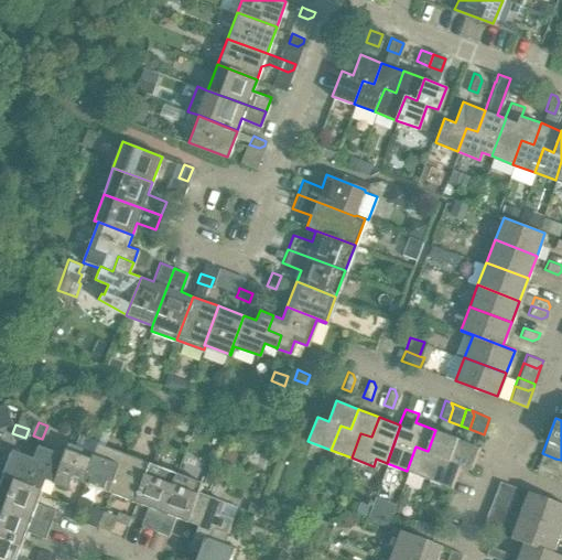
[(449,459),(456,438),(435,430),(428,451),(415,447),(407,471),(429,478),(438,454),(449,459)]
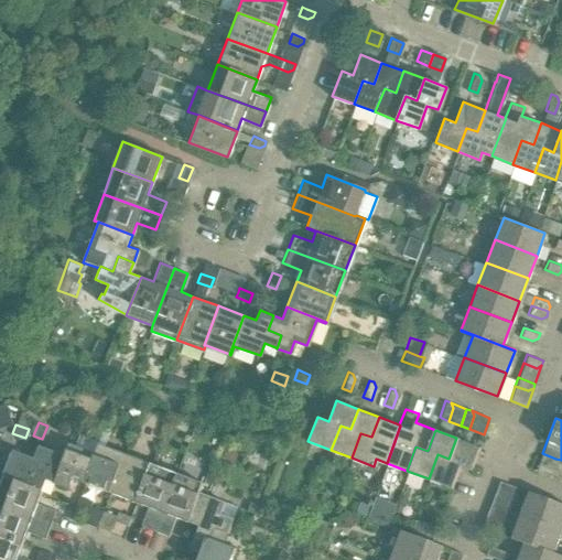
[(469,469),(478,447),(456,438),(449,459),(438,454),(429,478),(450,487),(458,464),(469,469)]
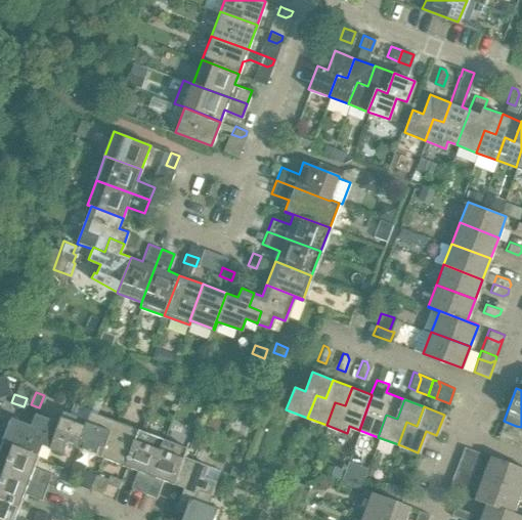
[(78,447),(88,420),(86,419),(62,409),(58,421),(48,417),(43,430),(54,434),(50,447),(62,452),(67,443),(78,447)]
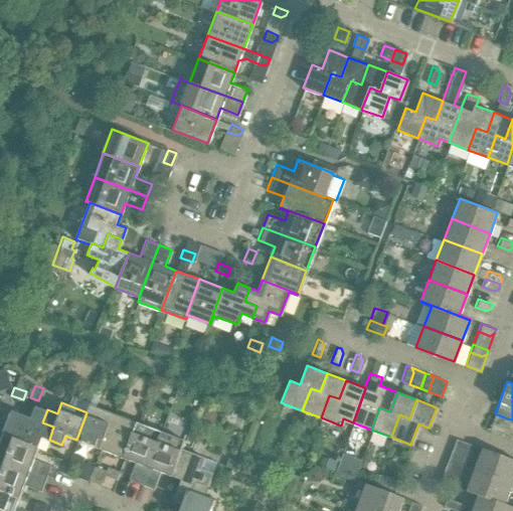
[(100,449),(113,412),(89,403),(84,411),(87,412),(76,440),(100,449)]
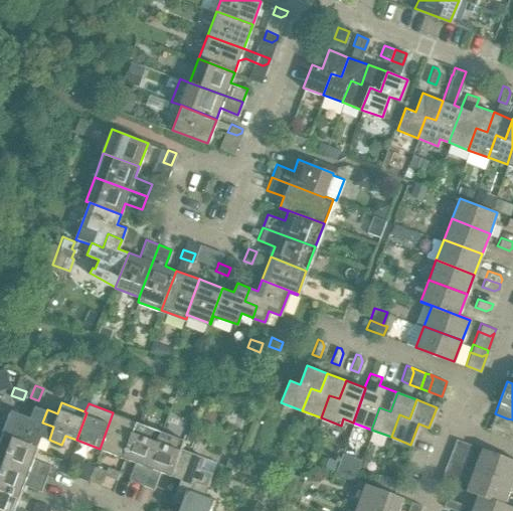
[(42,422),(47,409),(34,405),(30,416),(10,409),(1,433),(10,436),(10,437),(37,447),(41,437),(49,440),(53,427),(42,422)]
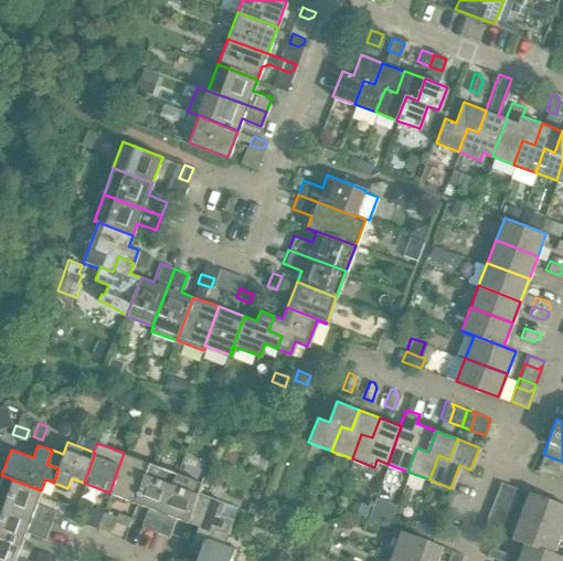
[(136,501),(150,463),(124,453),(109,493),(136,501)]
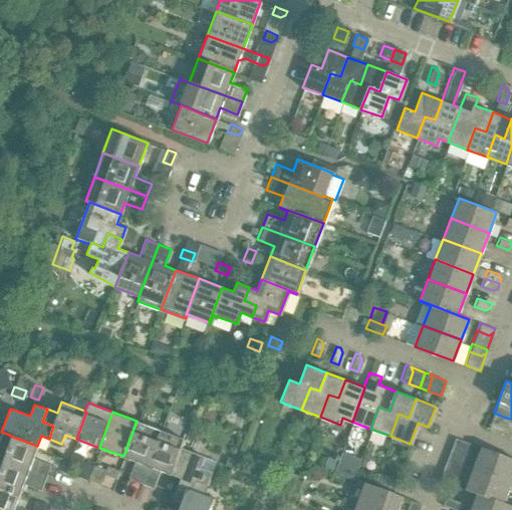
[(508,436),(511,426),(511,419),(506,418),(502,429),(504,434),(508,436)]
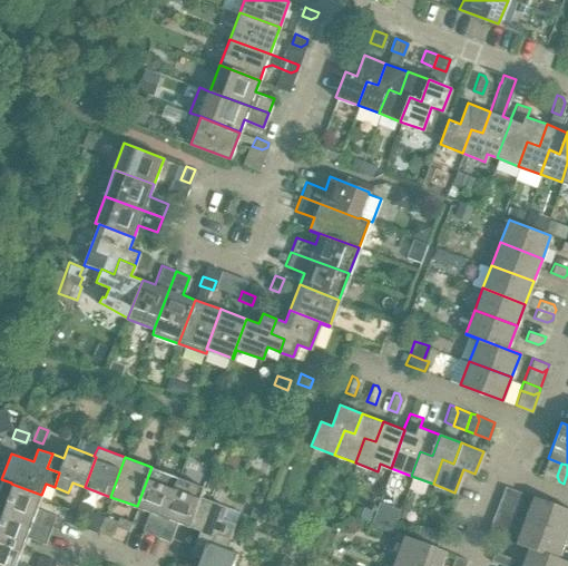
[(155,535),(177,477),(152,467),(137,506),(148,510),(142,529),(155,535)]
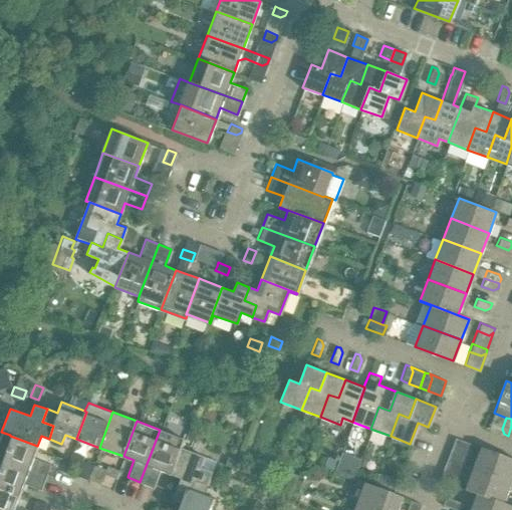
[(180,447),(181,447),(184,439),(160,430),(140,482),(153,487),(159,470),(170,474),(180,447)]
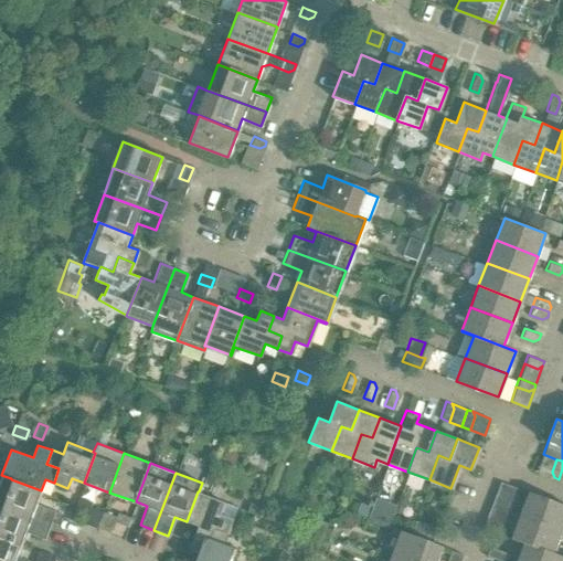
[(36,503),(41,490),(11,479),(11,478),(1,475),(0,478),(0,505),(50,524),(54,509),(36,503)]
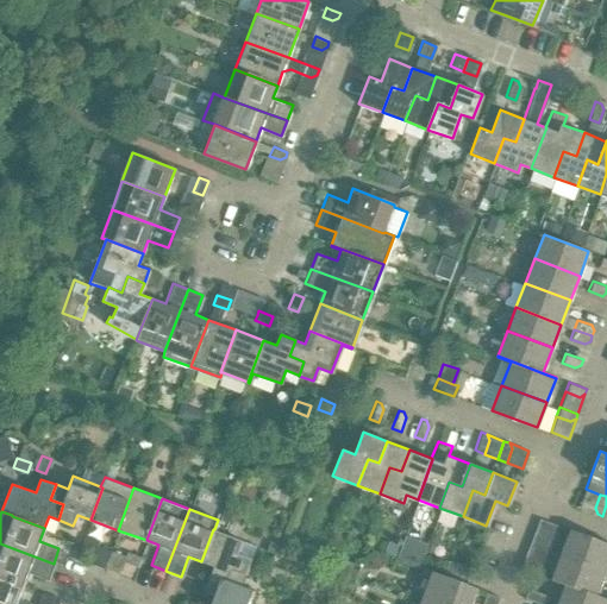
[(251,558),(237,553),(242,540),(214,529),(213,529),(201,561),(213,566),(210,576),(225,582),(230,568),(245,573),(251,558)]
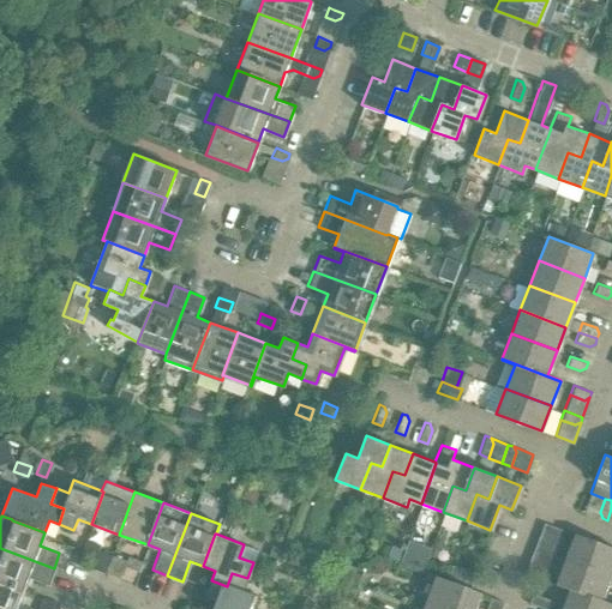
[(611,574),(611,570),(611,547),(575,534),(565,558),(611,574)]
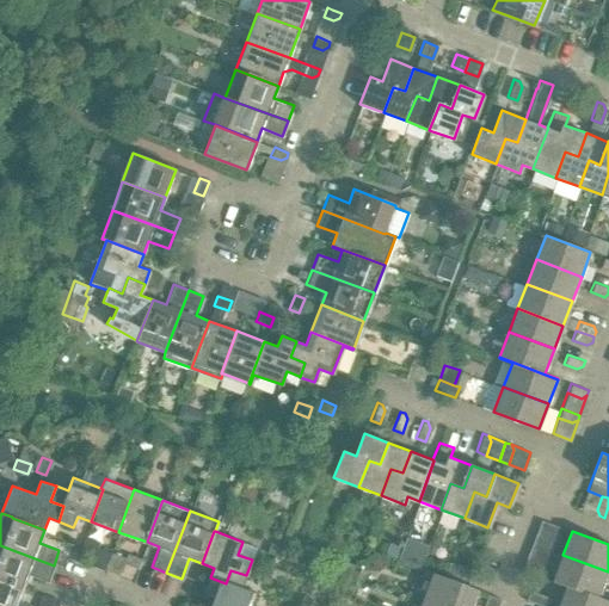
[(94,551),(98,540),(85,536),(80,545),(94,551)]
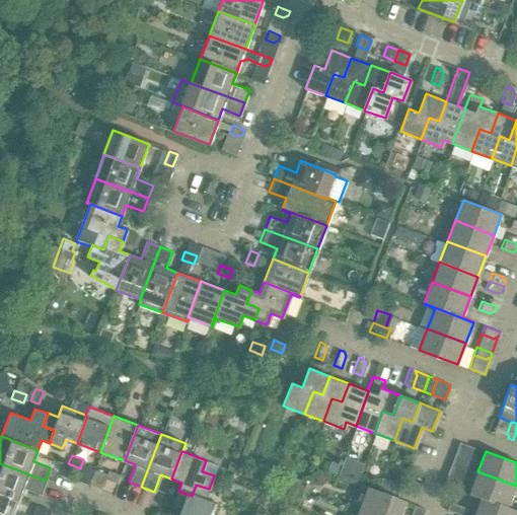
[(466,468),(469,460),(457,455),(452,458),(450,463),(466,468)]
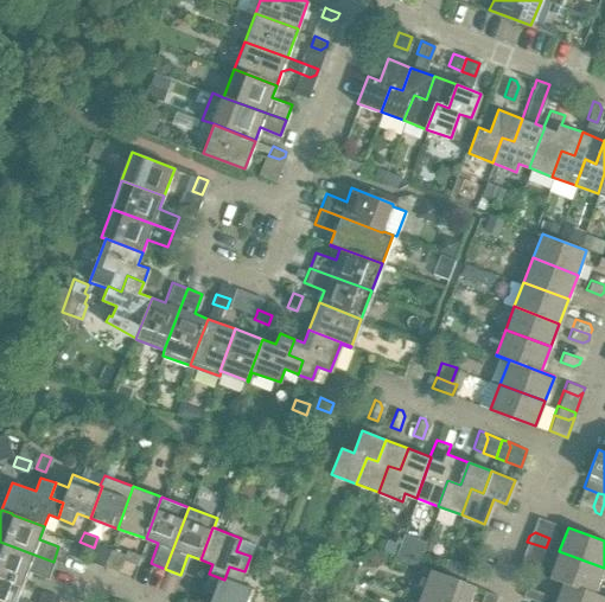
[(279,552),(282,543),(268,537),(265,548),(279,552)]
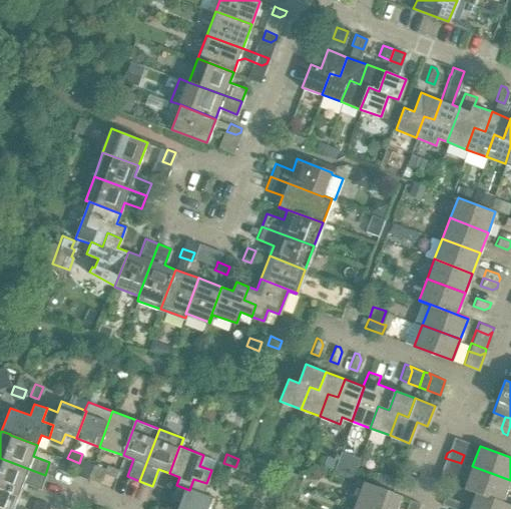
[(45,475),(0,458),(0,484),(19,492),(23,481),(40,488),(45,475)]
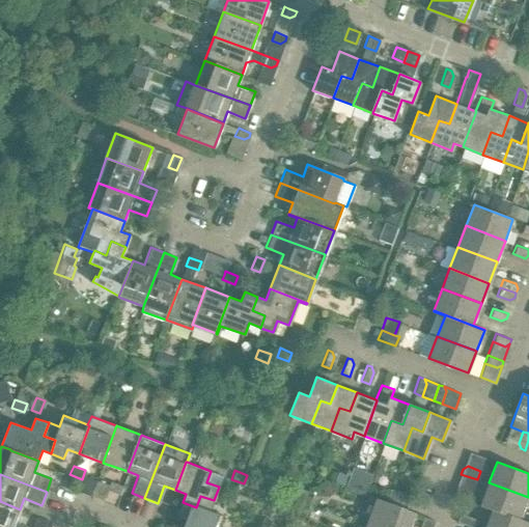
[(119,493),(122,484),(110,479),(107,489),(119,493)]
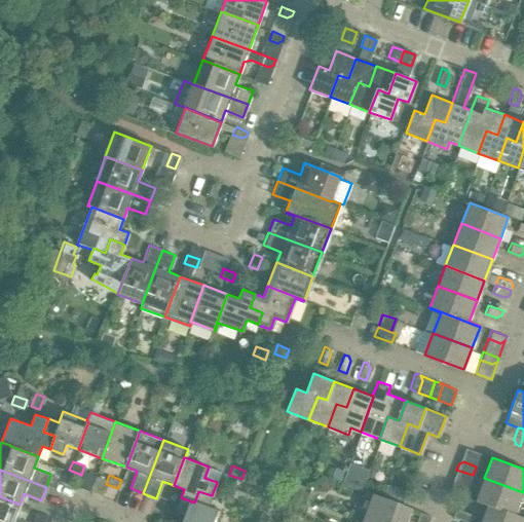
[(523,517),(515,514),(523,492),(484,478),(476,500),(487,505),(523,518),(523,517)]
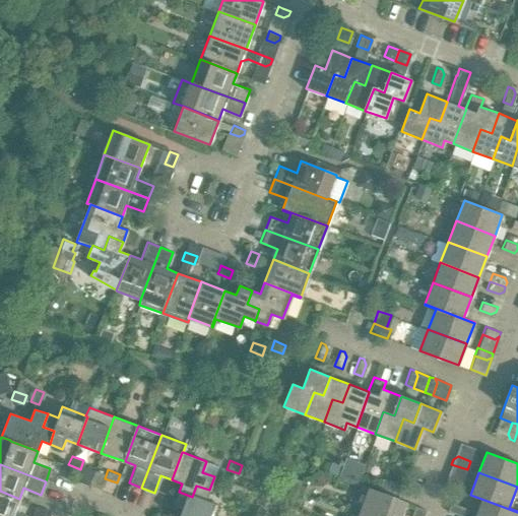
[(459,491),(462,482),(450,477),(445,480),(443,485),(459,491)]
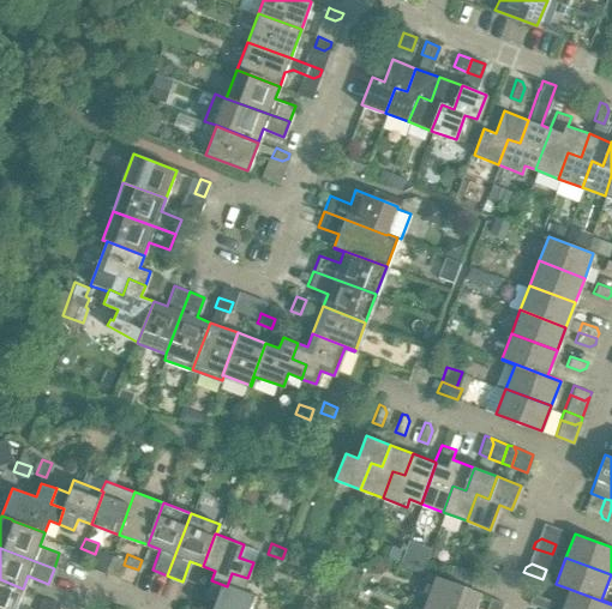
[(285,584),(288,574),(274,568),(270,578),(285,584)]
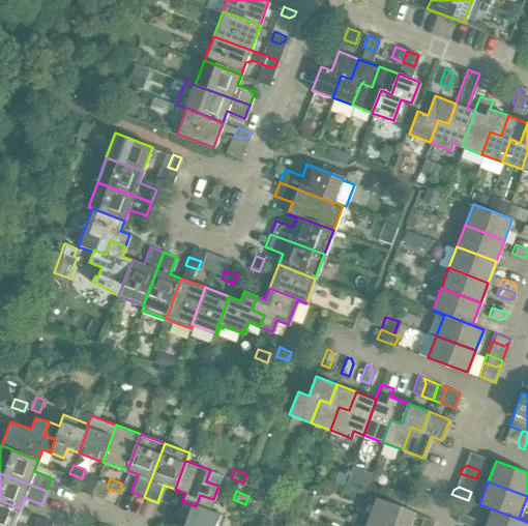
[(215,525),(221,515),(209,510),(213,499),(200,495),(196,506),(182,501),(178,515),(187,518),(183,525),(215,525)]
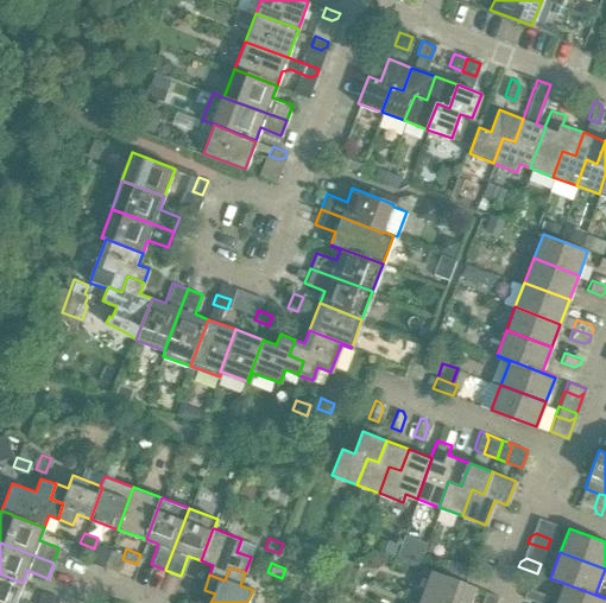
[(443,602),(468,602),(475,586),(431,570),(422,595),(443,602)]
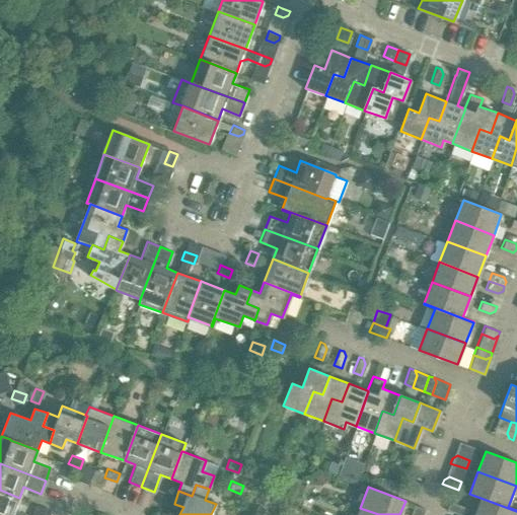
[(0,514),(12,514),(19,498),(0,490),(0,514)]
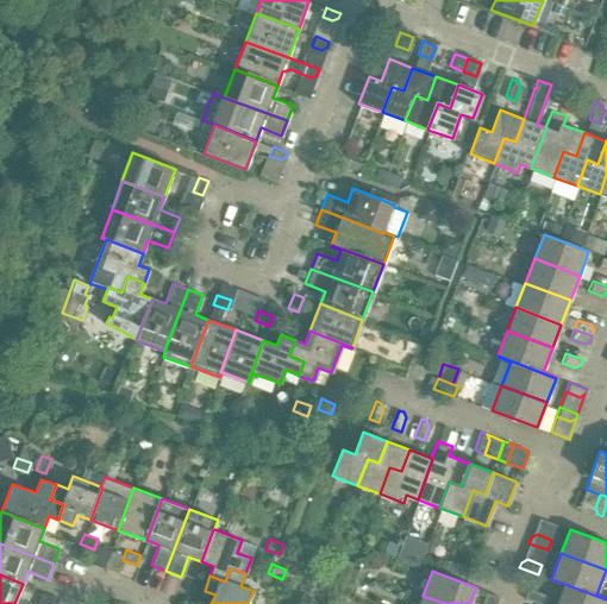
[(606,603),(606,599),(564,584),(556,603),(606,603)]
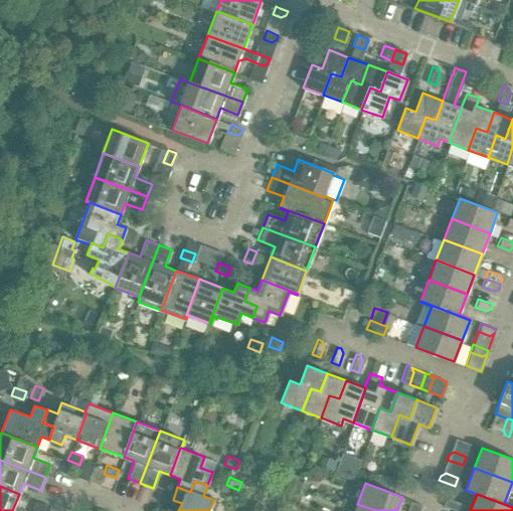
[(458,510),(461,502),(450,498),(445,500),(443,505),(458,510)]
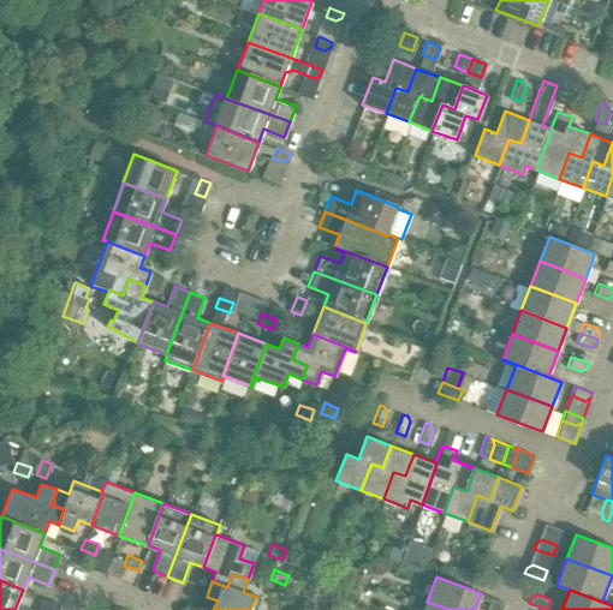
[(500,609),(504,602),(491,597),(484,609),(500,609)]
